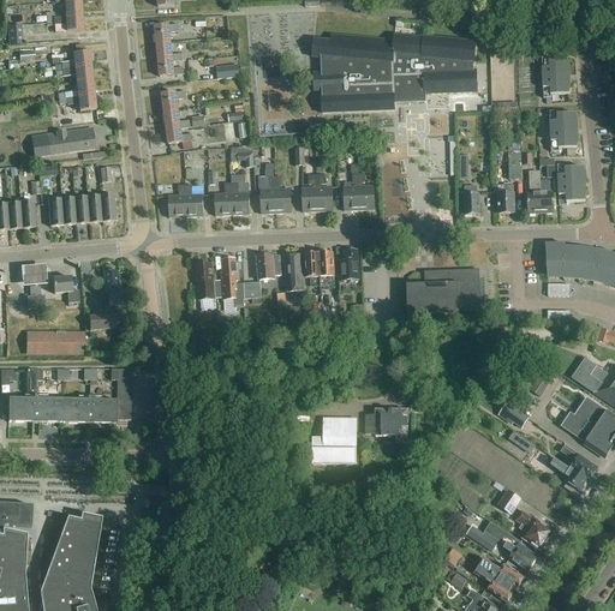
[(81,0),(65,1),(66,15),(66,16),(82,15),(81,0)]
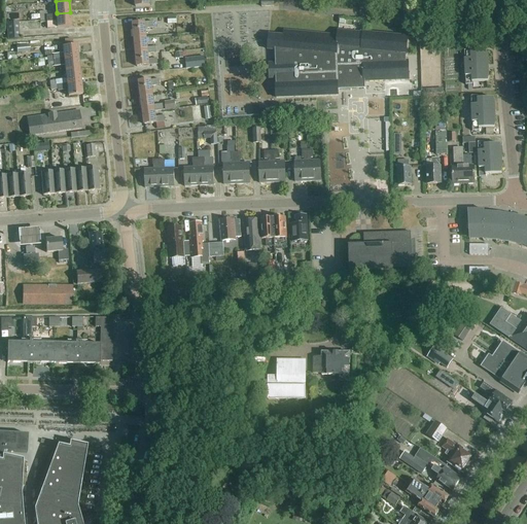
[(57,12),(46,13),(46,19),(46,20),(57,20),(57,26),(71,25),(70,12),(57,13),(57,12)]
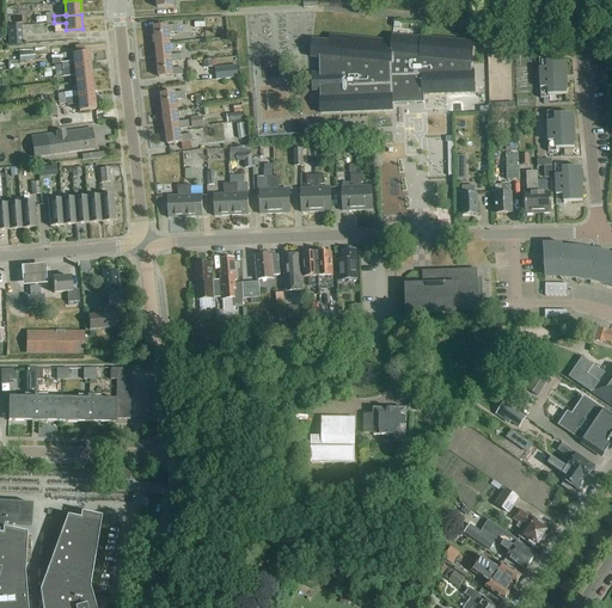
[(8,43),(23,43),(22,23),(7,24),(8,43)]
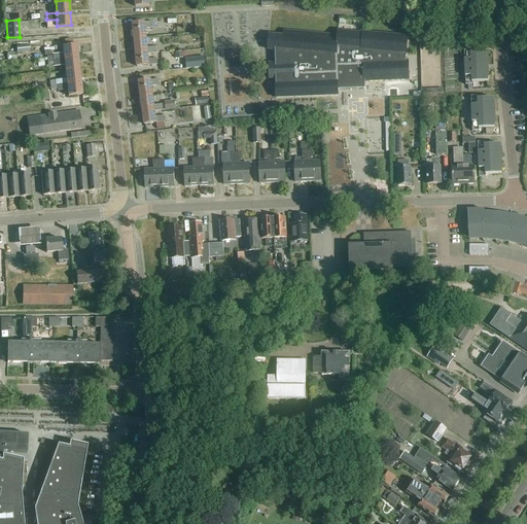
[(134,36),(146,34),(145,26),(153,25),(153,20),(133,22),(134,36)]
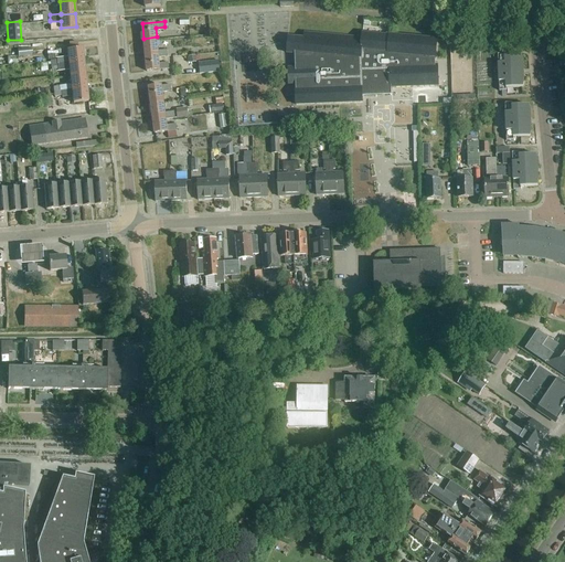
[(305,38),(288,35),(287,52),(295,52),(296,67),(288,67),(288,83),(296,83),(296,87),(296,103),(362,101),(362,94),(383,94),(383,92),(391,91),(391,86),(439,84),(438,63),(435,64),(435,57),(437,38),(362,31),(361,36),(305,32),(305,38)]
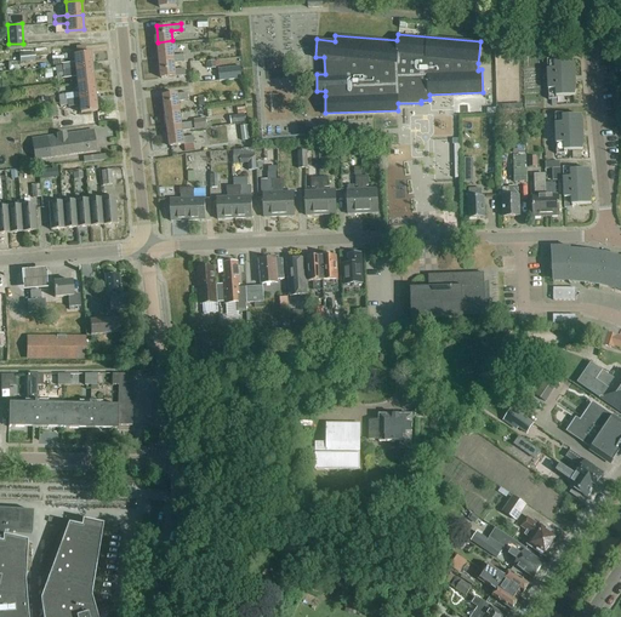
[(172,40),(158,43),(159,58),(175,57),(188,56),(187,52),(183,52),(174,52),(172,40)]
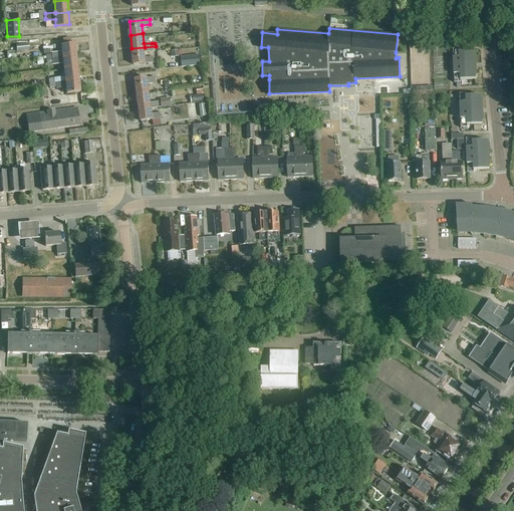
[(28,41),(16,42),(16,49),(28,48),(28,41)]
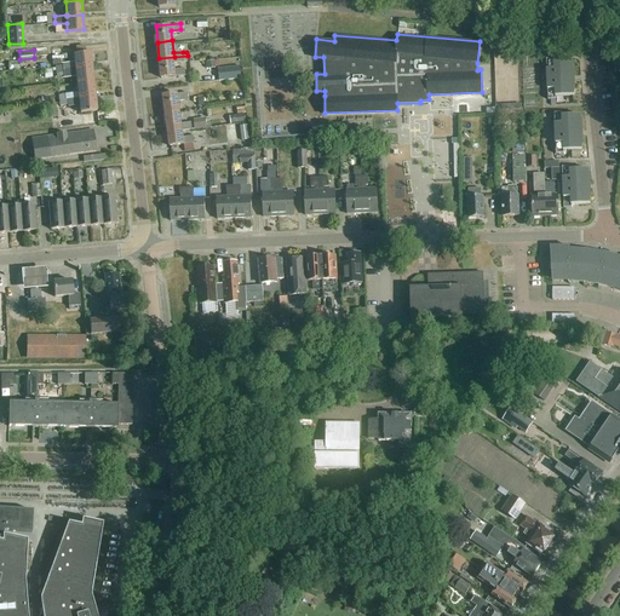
[(90,51),(74,52),(75,61),(63,62),(63,63),(55,63),(56,69),(63,68),(75,67),(92,65),(90,51)]
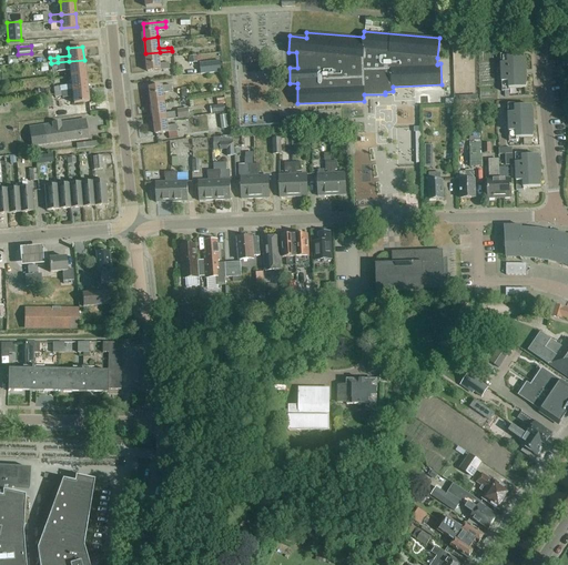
[(58,57),(57,54),(62,53),(61,48),(56,48),(56,49),(48,49),(48,58),(58,57)]
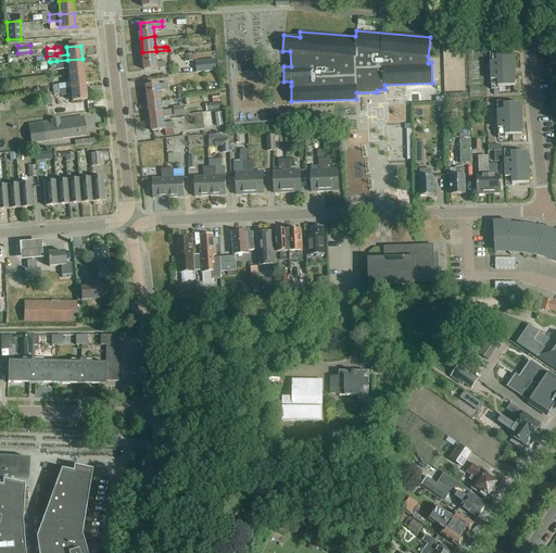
[(168,50),(156,51),(142,52),(144,67),(166,65),(165,59),(156,60),(156,54),(165,53),(168,53),(168,50)]
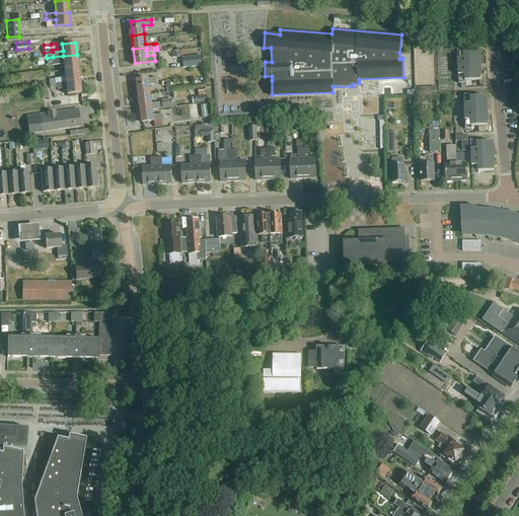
[(457,48),(457,65),(480,64),(479,54),(478,49),(463,50),(463,48),(457,48)]
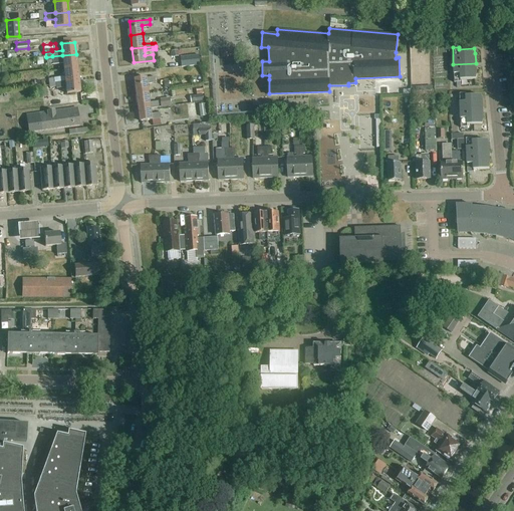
[(181,54),(182,65),(201,62),(200,52),(181,54)]
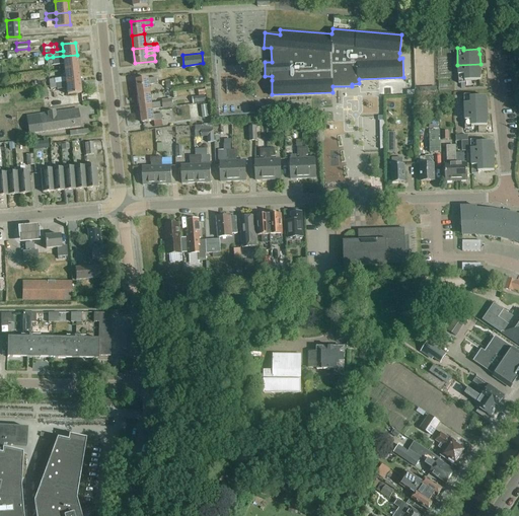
[(78,67),(77,55),(63,56),(65,68),(78,67)]
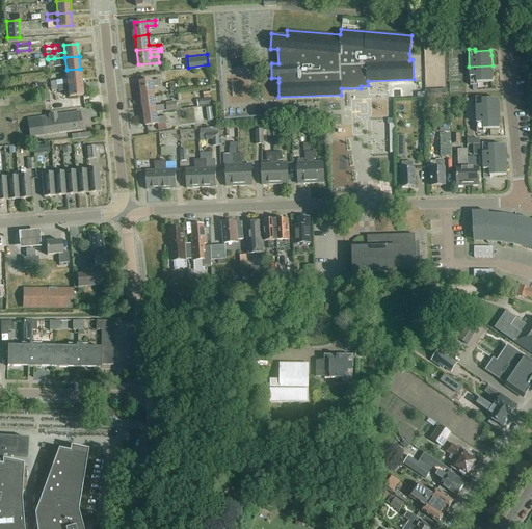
[(469,67),(470,83),(477,83),(476,80),(491,80),(493,75),(493,65),(469,67)]
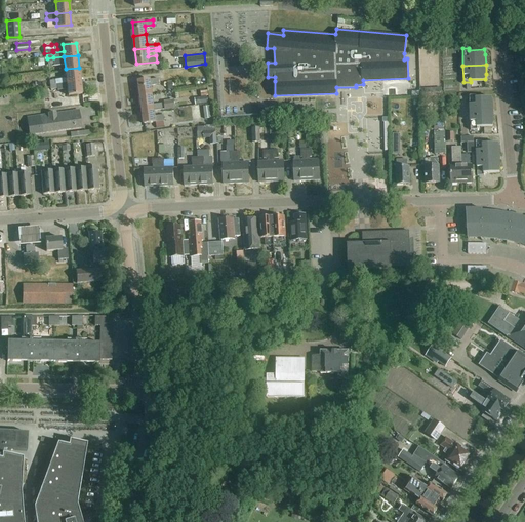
[(79,68),(66,69),(67,81),(80,80),(79,68)]
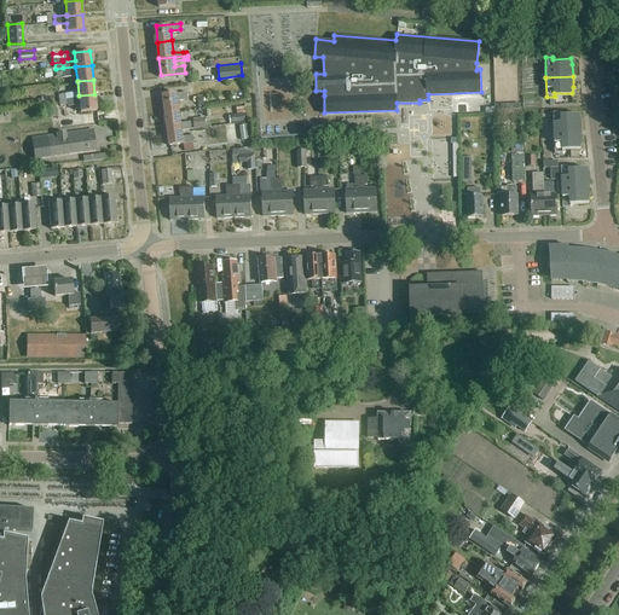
[(165,110),(179,108),(178,98),(187,97),(186,91),(162,93),(165,110)]
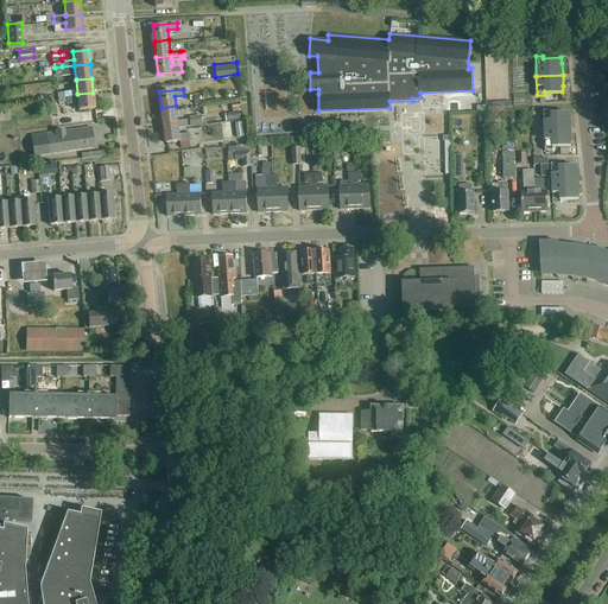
[(93,93),(77,94),(78,108),(95,107),(93,93)]
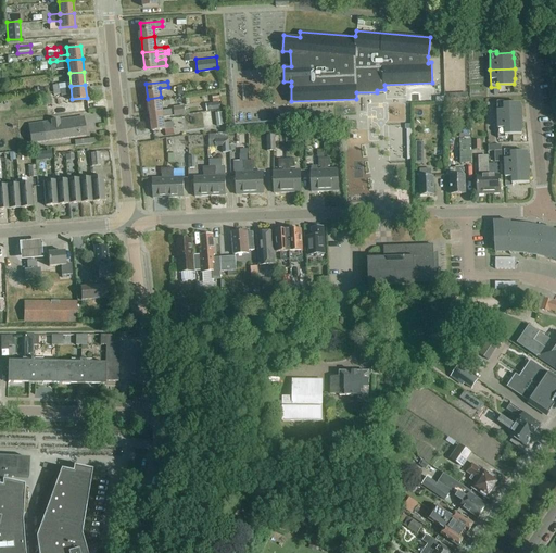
[(163,108),(161,97),(148,99),(150,114),(173,111),(172,107),(163,108)]
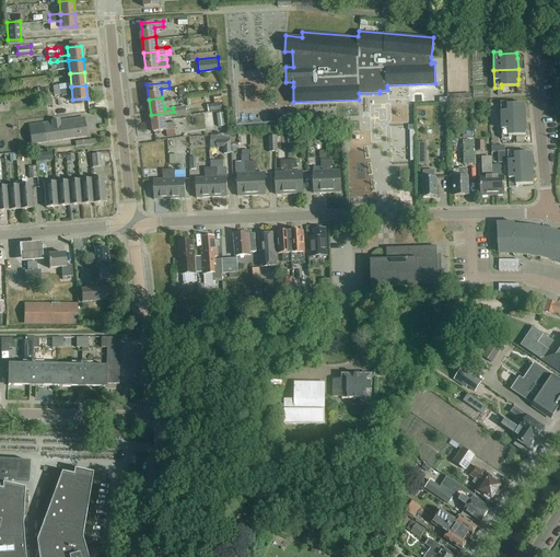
[(500,100),(501,118),(525,117),(525,106),(523,102),(508,103),(508,100),(500,100)]
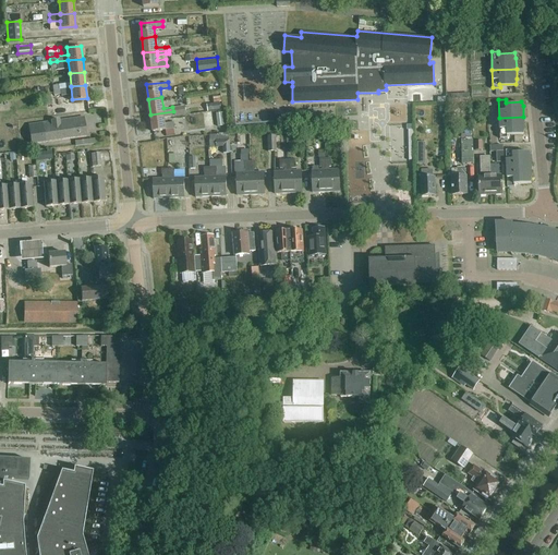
[(174,105),(176,115),(185,112),(184,104),(174,105)]
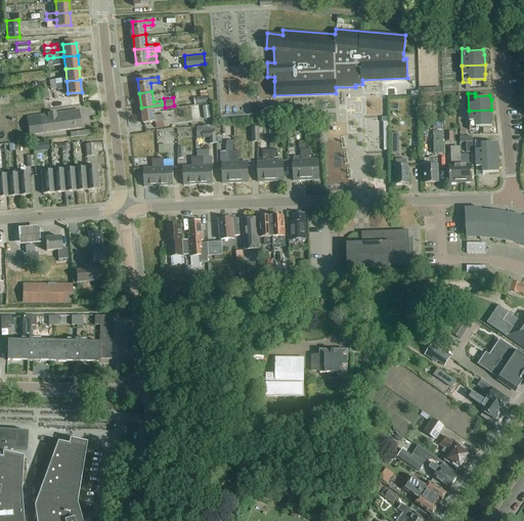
[(163,104),(141,107),(143,122),(156,120),(164,119),(163,113),(155,114),(155,109),(163,107),(163,104)]
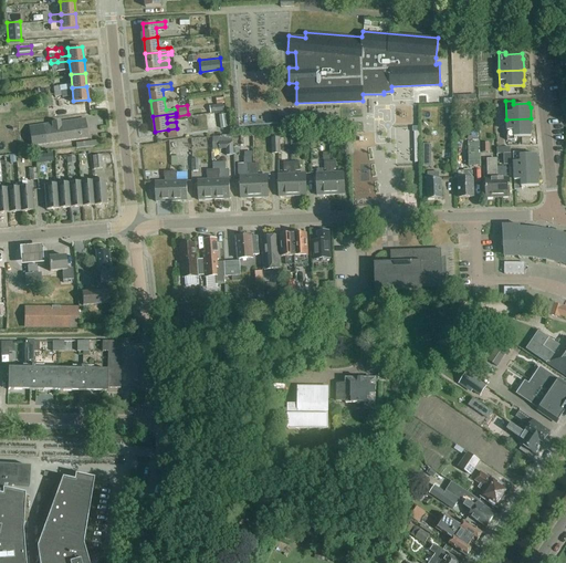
[(86,131),(84,116),(28,124),(31,144),(87,136),(86,131)]
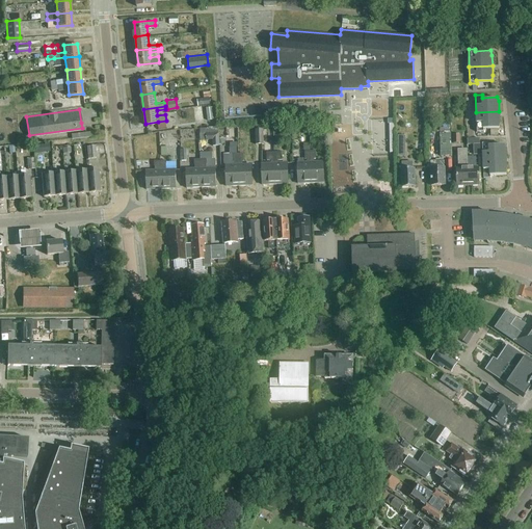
[(483,130),(483,127),(498,127),(500,121),(499,111),(476,112),(476,130),(483,130)]
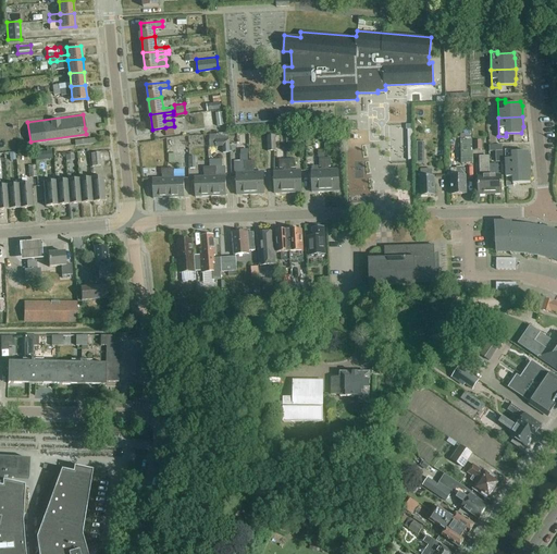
[(209,132),(210,145),(215,144),(215,145),(222,144),(223,150),(230,150),(229,136),(229,131),(218,131),(218,132),(209,132)]
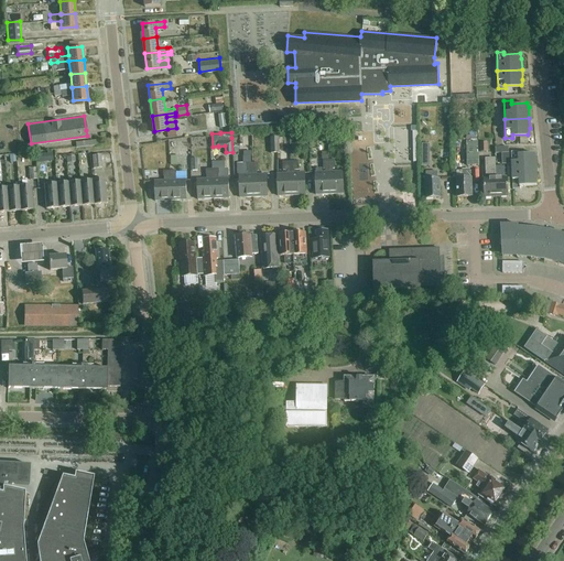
[(280,151),(279,135),(270,135),(271,151),(280,151)]
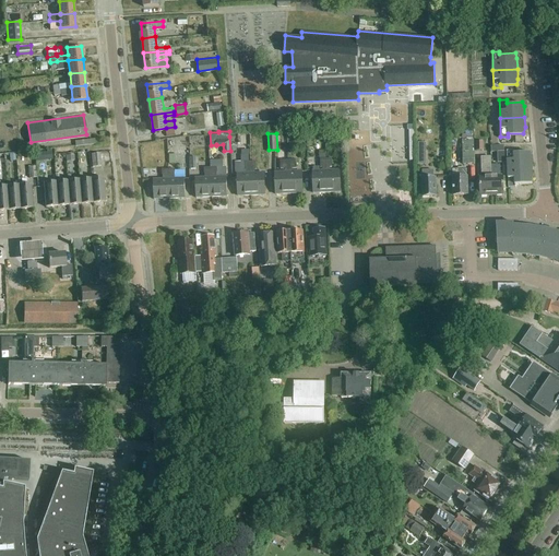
[(475,162),(474,137),(462,138),(462,162),(475,162)]
